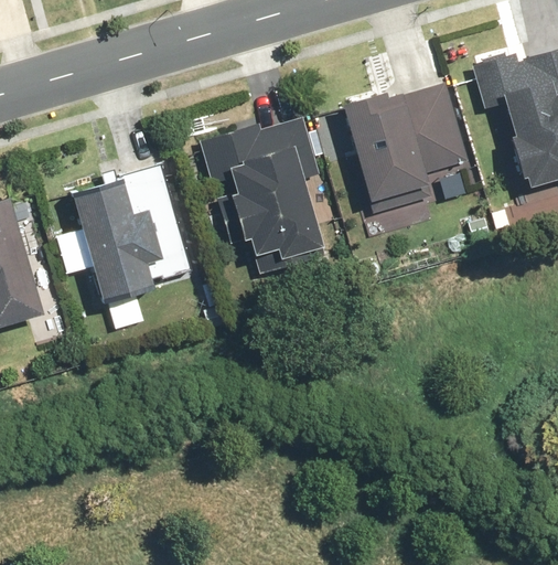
[(557,49),(521,60),(518,51),(484,61),(487,73),(522,191),(557,180),(557,49)]
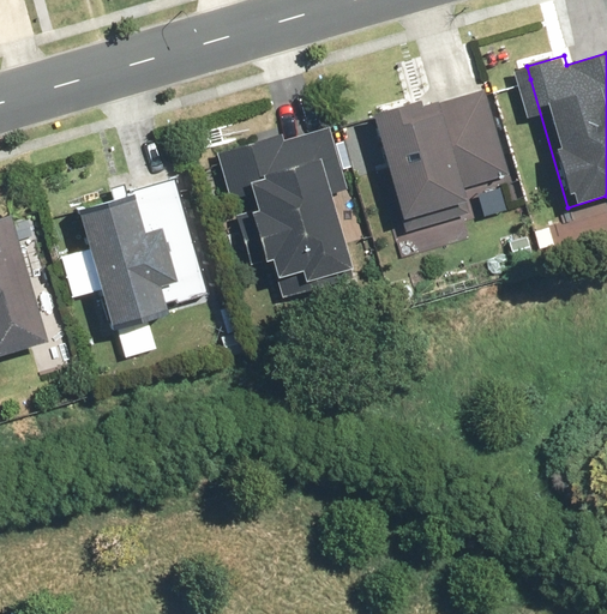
[(510,172),(490,91),(433,107),(432,100),(373,115),(404,232),(473,214),(466,185),(510,172)]
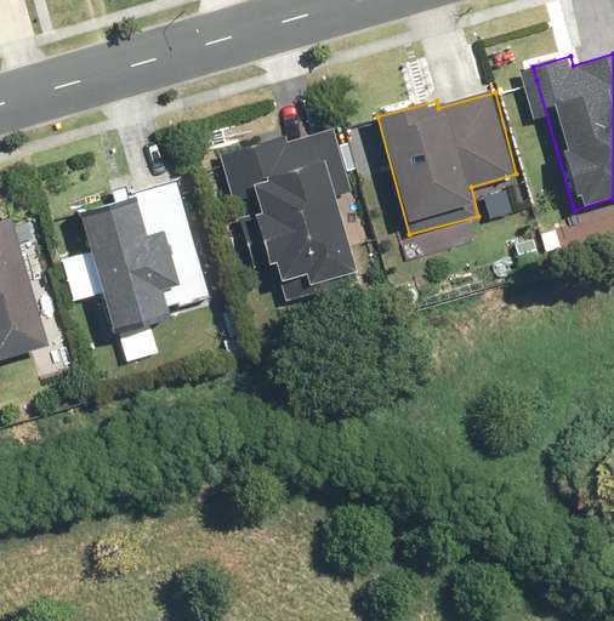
[(305,273),(308,290),(357,278),(335,195),(356,189),(335,115),(220,147),(232,193),(254,187),(260,210),(254,211),(269,268),(277,265),(282,279),(305,273)]
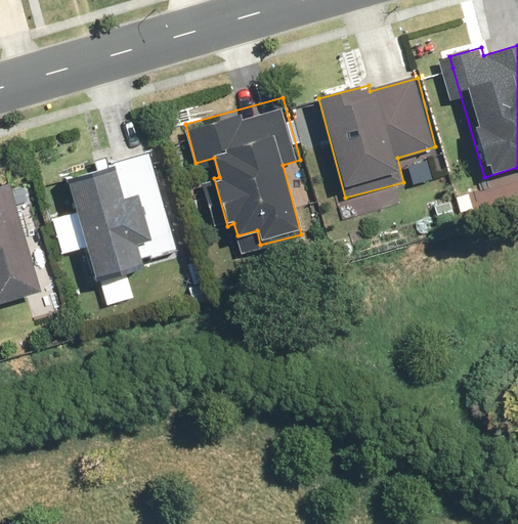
[(141,261),(176,251),(145,155),(50,185),(84,291),(144,271),(141,261)]
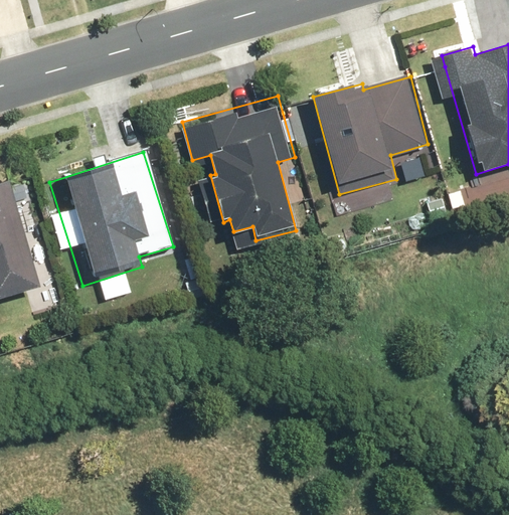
[(0,295),(40,284),(9,179),(0,182),(0,295)]
